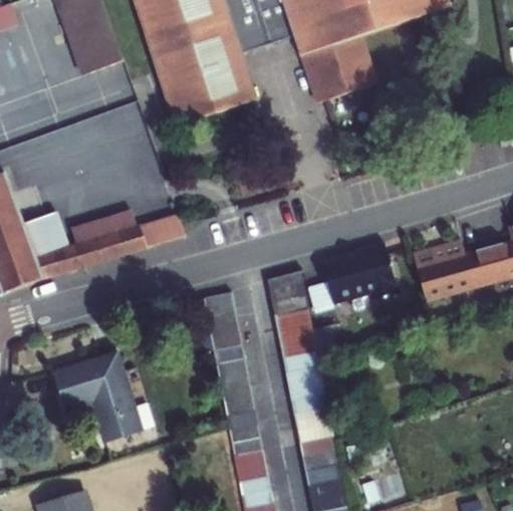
[(122,59),(101,0),(55,0),(81,73),(122,59)]
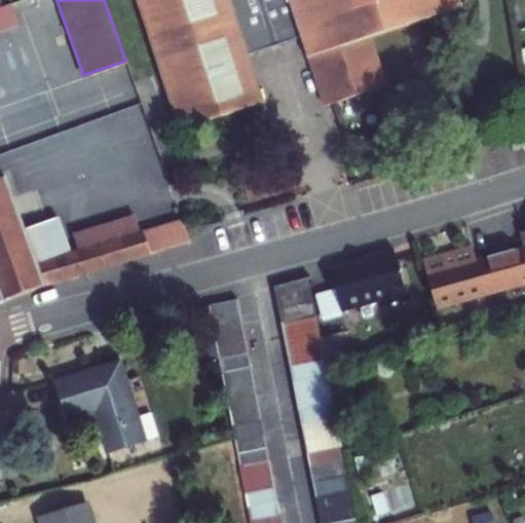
[(368,36),(459,6),(457,0),(138,0),(158,65),(179,127),(262,101),(247,53),(275,44),(302,36),(309,55),(325,105),(384,84),(368,36)]
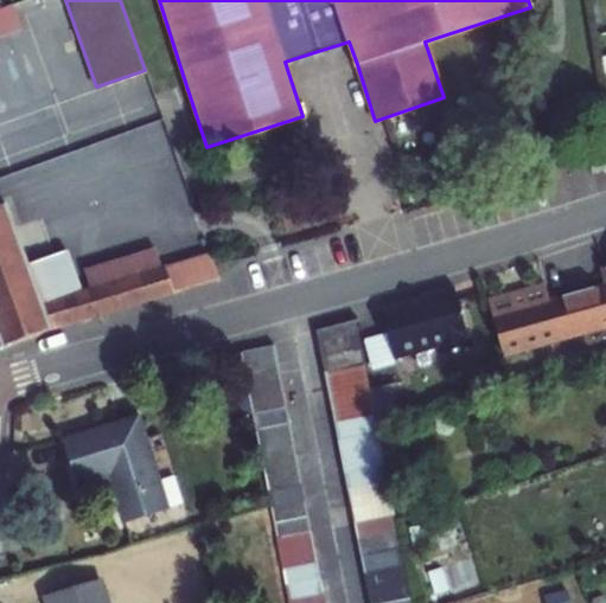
[(0,34),(20,29),(12,2),(0,6),(0,34)]
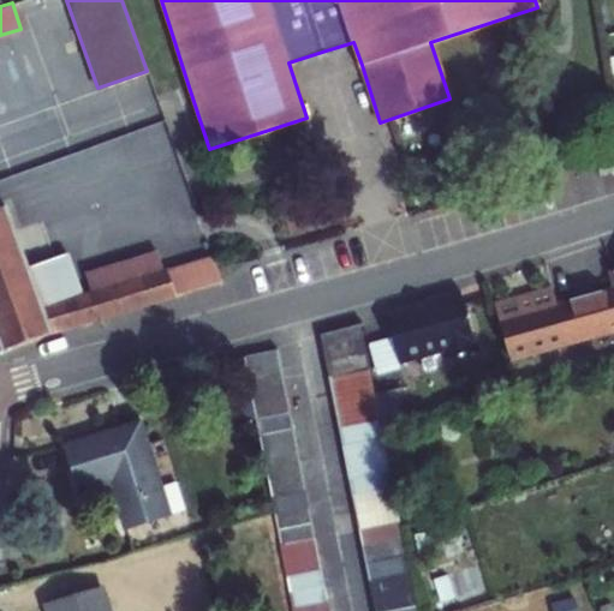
[(106,173),(105,171),(168,154),(160,125),(83,144),(91,177),(106,173)]
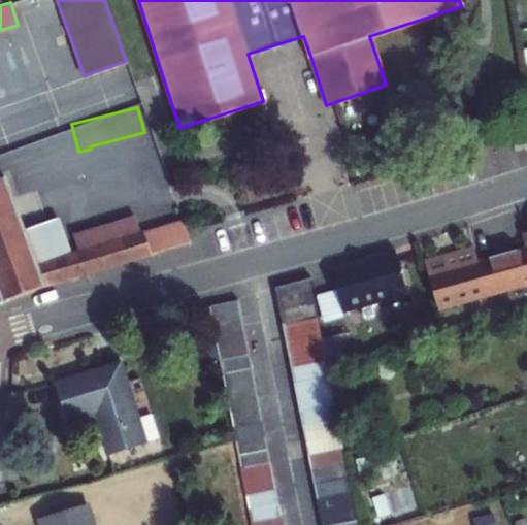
[(0,297),(1,300),(43,284),(37,264),(24,228),(4,175),(0,177),(0,297)]
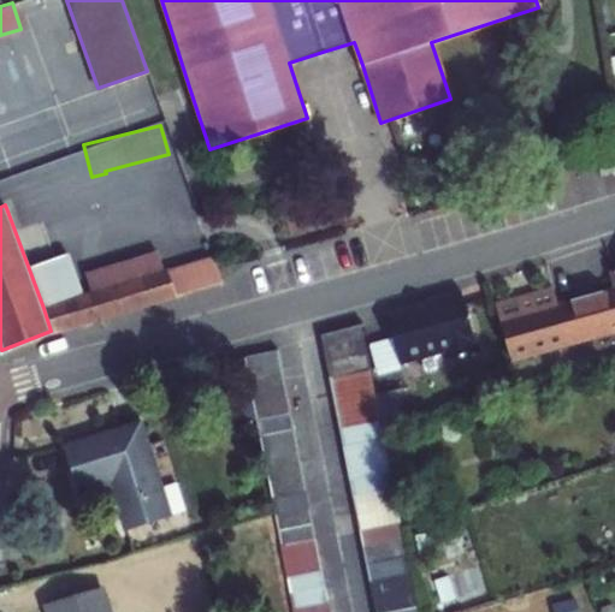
[(87,272),(93,292),(165,271),(159,249),(87,272)]
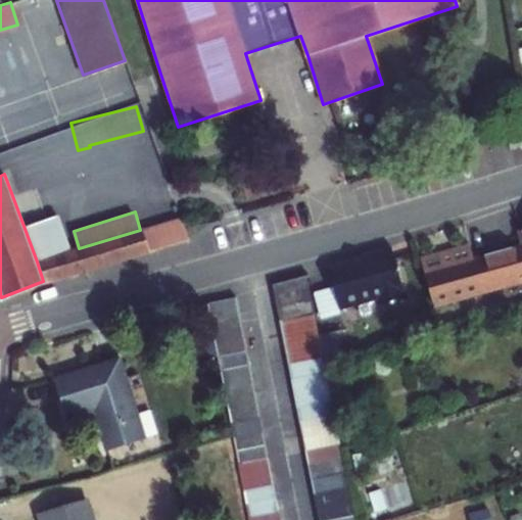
[(24,226),(37,262),(69,250),(56,214),(24,226)]
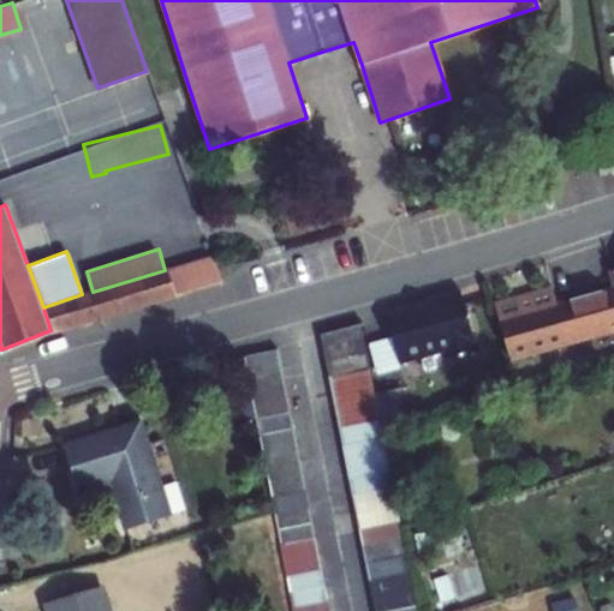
[(167,269),(176,294),(220,280),(216,267),(212,256),(167,269)]
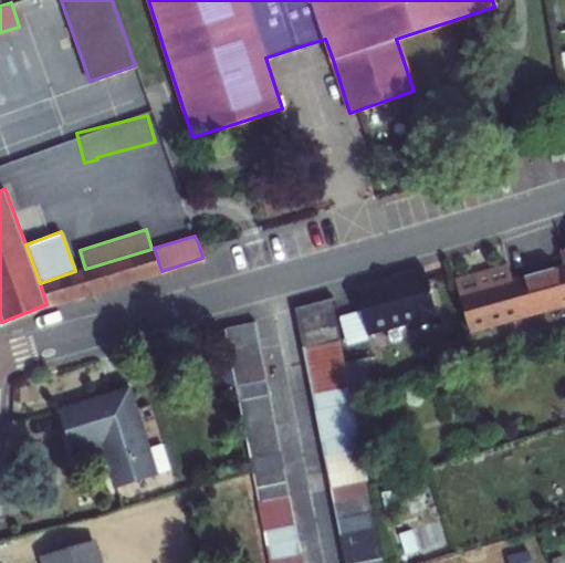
[(468,329),(564,300),(564,244),(561,247),(564,259),(564,264),(512,280),(508,264),(453,280),(468,329)]
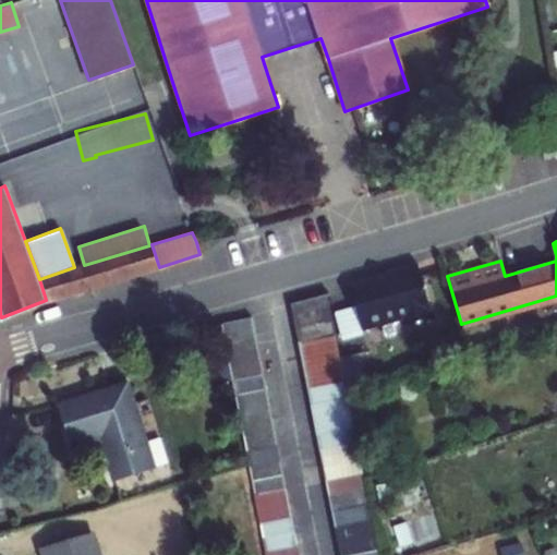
[(46,300),(159,267),(152,244),(149,245),(84,265),(74,267),(39,279),(46,300)]
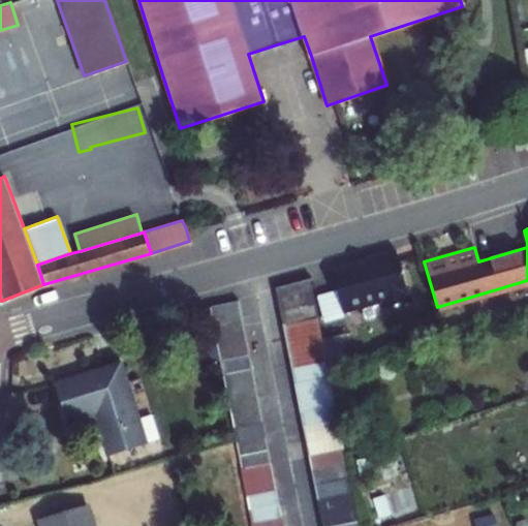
[(365,261),(331,271),(337,290),(342,311),(380,301),(383,309),(409,302),(396,251),(365,259),(365,261)]
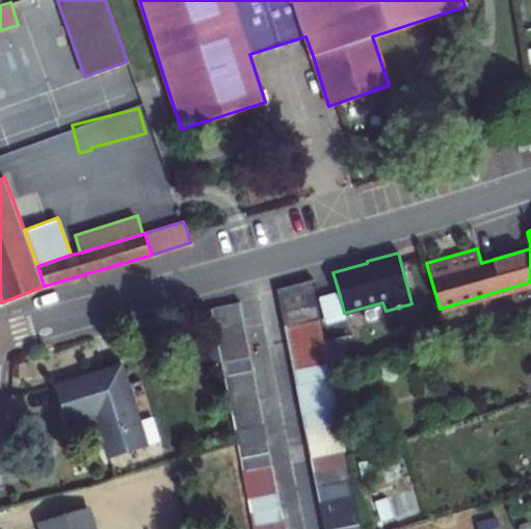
[(281,311),(315,303),(310,280),(276,289),(281,311)]
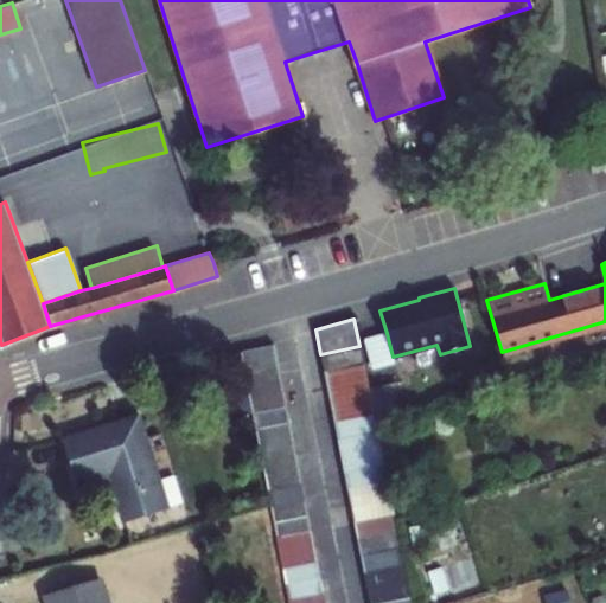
[(395,363),(393,357),(387,333),(363,339),(371,370),(395,363)]
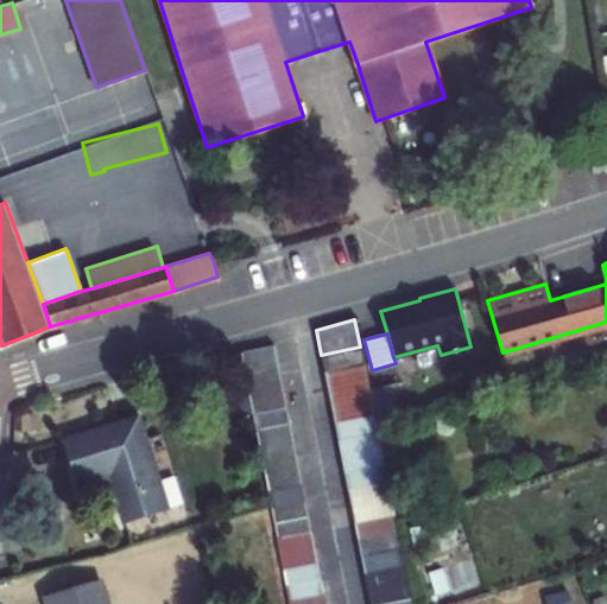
[(277,360),(273,344),(273,343),(240,350),(244,367),(277,360)]
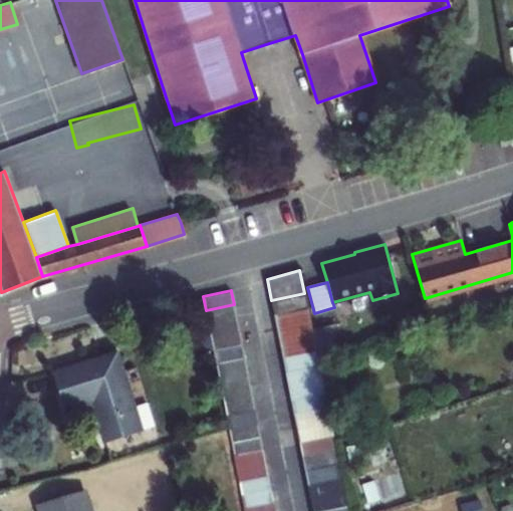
[(274,315),(307,308),(304,293),(271,300),(274,315)]
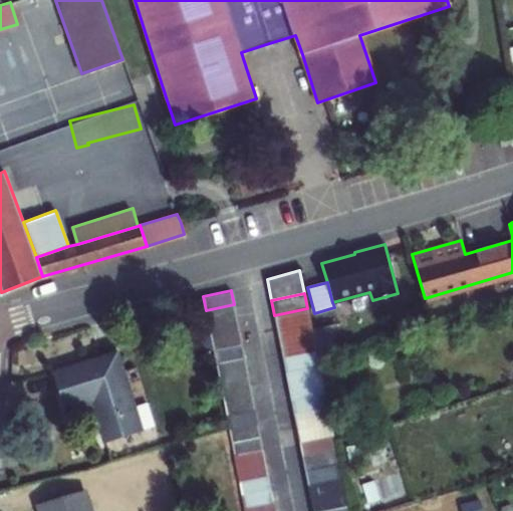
[(208,323),(236,317),(234,304),(206,310),(208,323)]
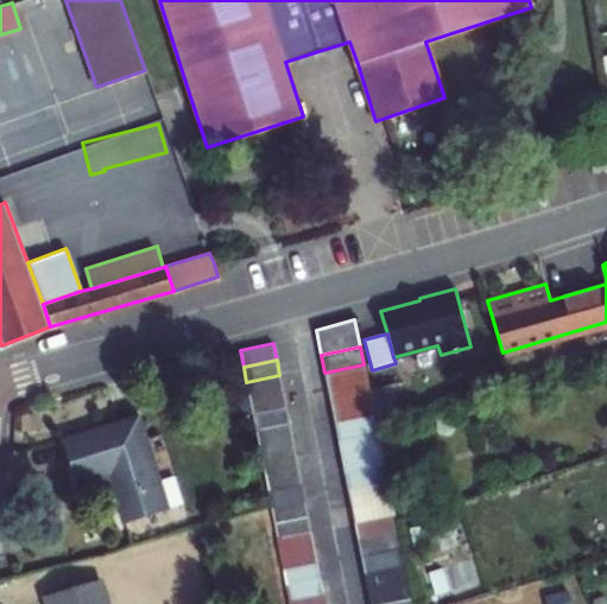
[(328,389),(367,381),(364,364),(324,373),(328,389)]
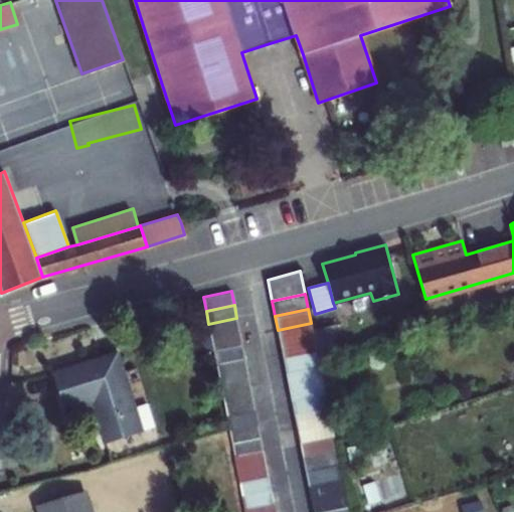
[(210,337),(239,331),(236,318),(208,324),(210,337)]
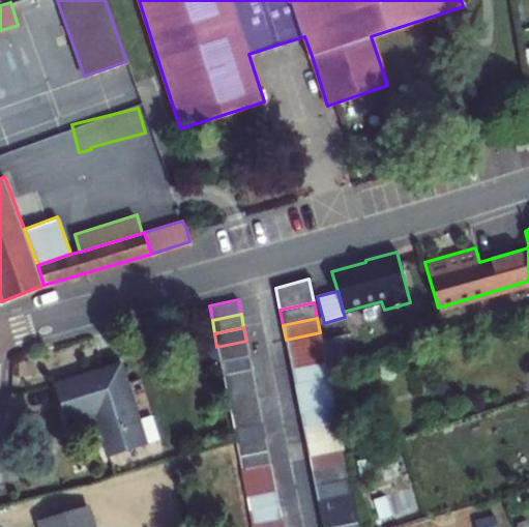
[(288,354),(323,347),(321,339),(320,332),(286,340),(288,354)]
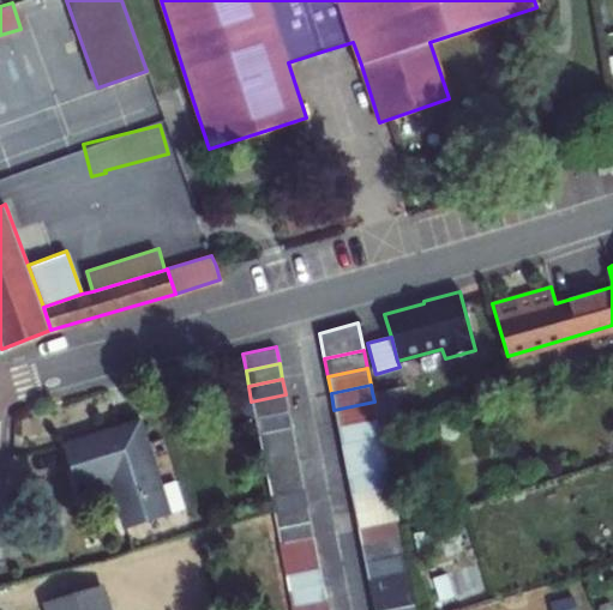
[(377,418),(378,423),(398,420),(392,387),(372,392),(374,402),(377,418)]
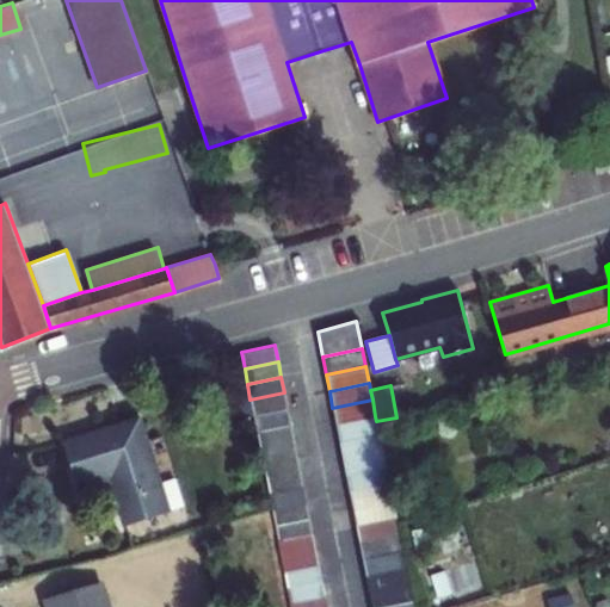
[(253,415),(288,408),(284,392),(250,400),(253,415)]
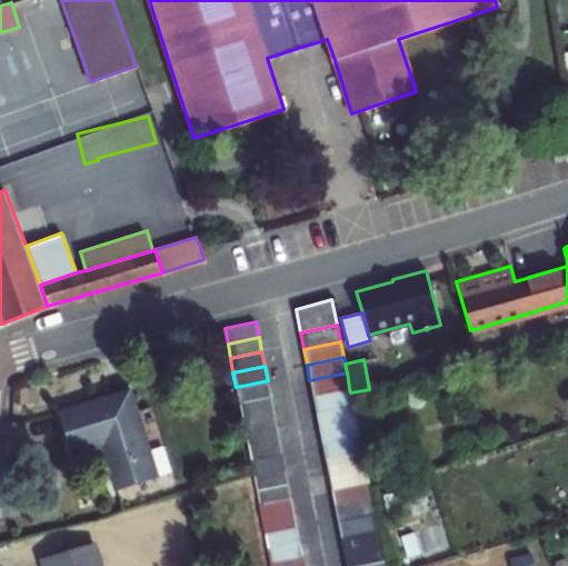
[(312,396),(349,388),(347,373),(309,380),(312,396)]
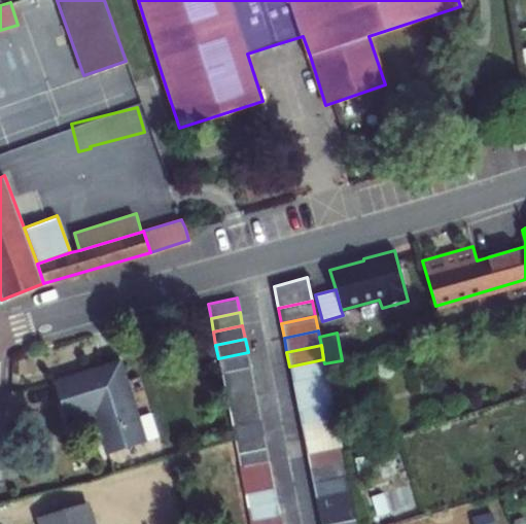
[(221,372),(250,367),(248,352),(218,358),(221,372)]
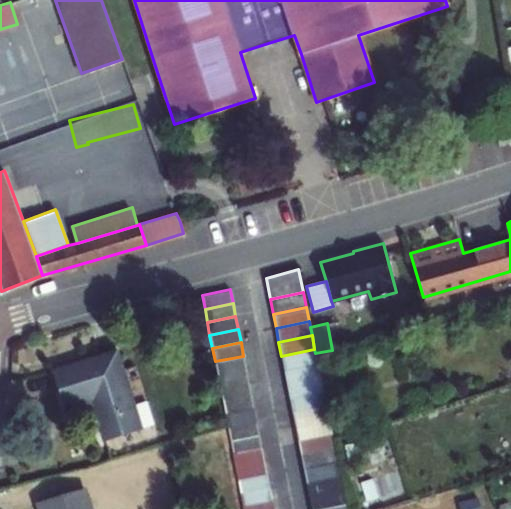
[(284,370),(317,363),(315,353),(314,349),(281,356),(284,370)]
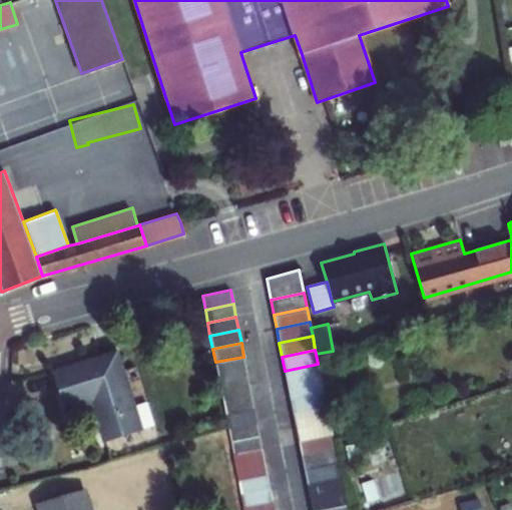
[(116,352),(54,372),(66,409),(92,401),(104,440),(140,428),(133,407),(147,403),(142,389),(129,393),(116,352)]
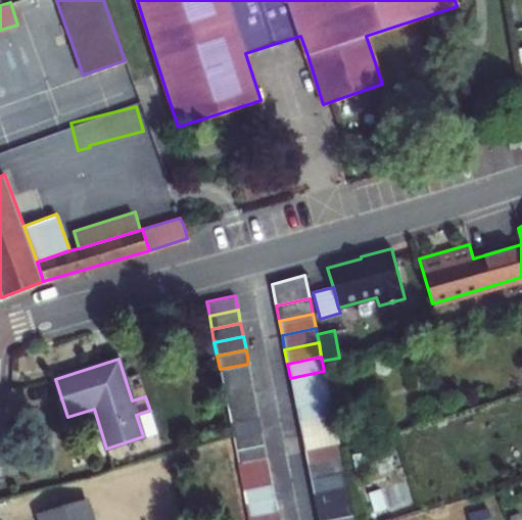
[(223,382),(251,376),(248,364),(220,369),(223,382)]
